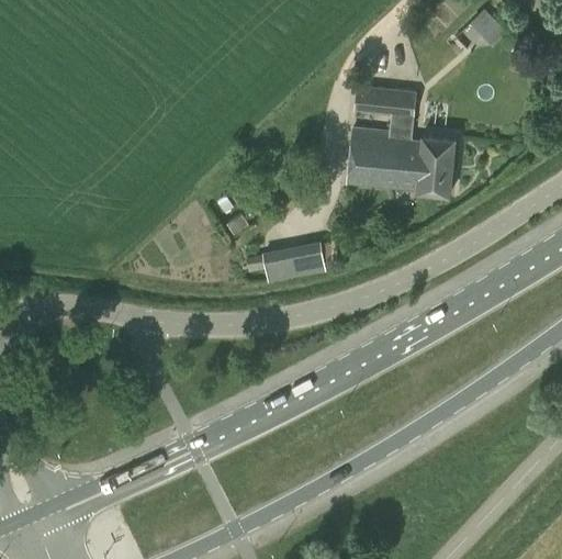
[(475,58),(505,31),(484,9),(456,37),(475,58)]
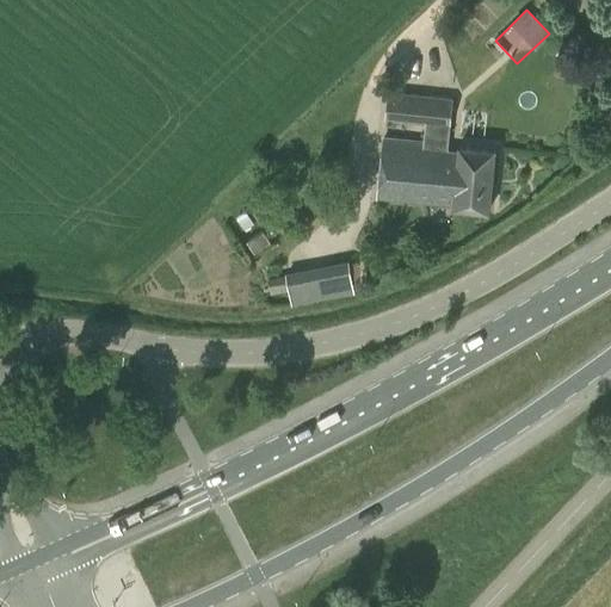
[(383,140),(380,172),(432,177),(431,184),(456,186),(456,177),(493,179),(495,150),(460,147),(449,146),(449,130),(450,130),(454,100),(393,94),(389,93),(384,123),(425,128),(424,143),(383,140)]
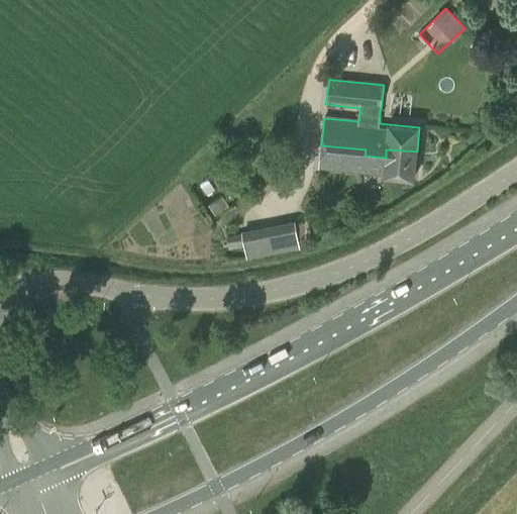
[(366,149),(321,145),(318,172),(320,172),(384,178),(414,181),(417,151),(386,149),(386,158),(365,156),(366,149)]
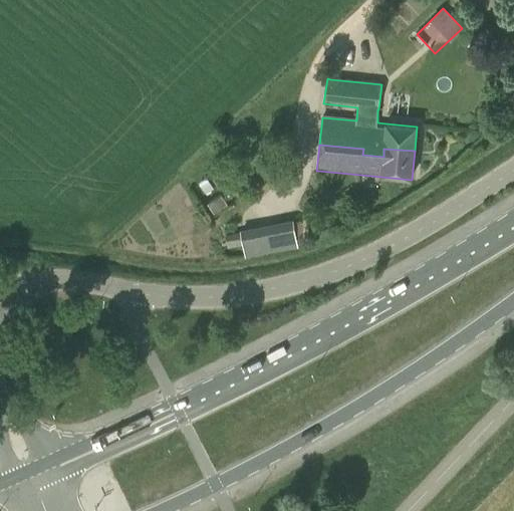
[(228,206),(221,197),(208,205),(214,215),(228,206)]
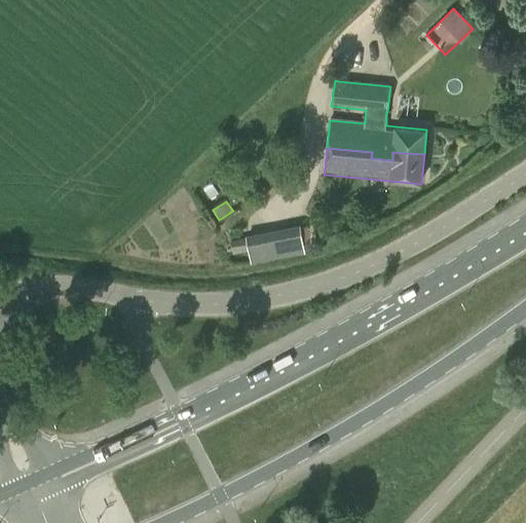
[(298,230),(246,240),(251,264),(303,255),(298,230)]
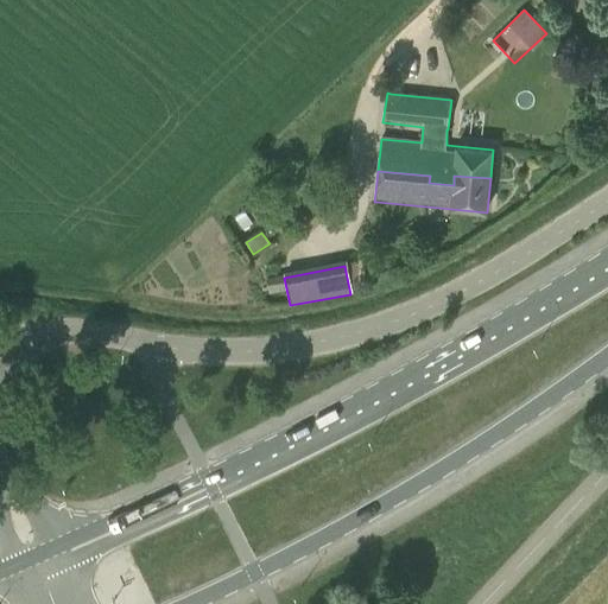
All buildings are outlined.
